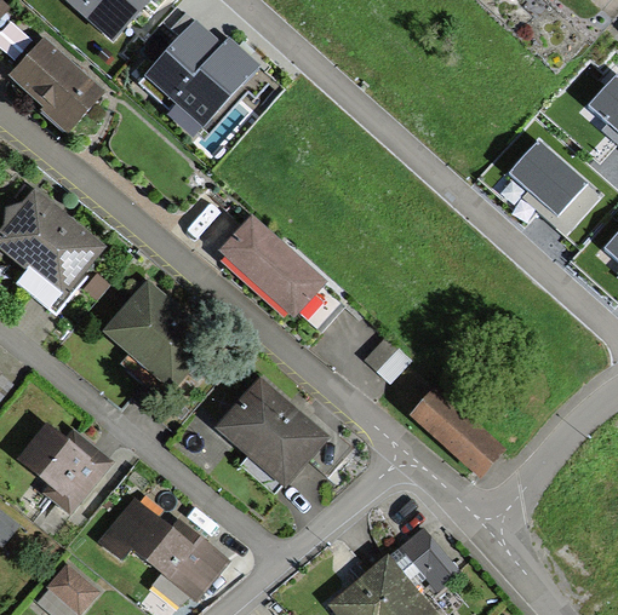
[(0,15),(10,5),(4,0),(0,0),(0,15)]
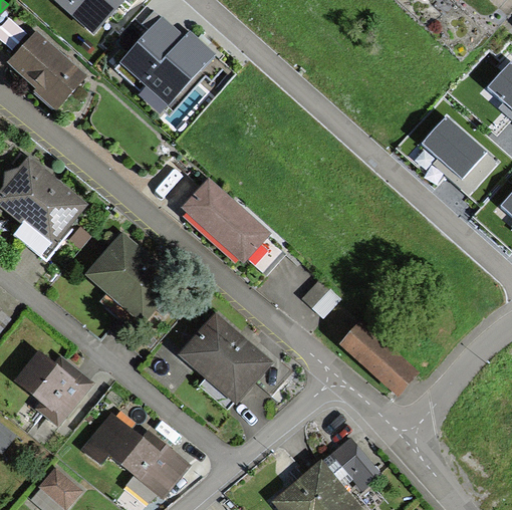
[(52,0),(92,35),(122,0),(52,0)]
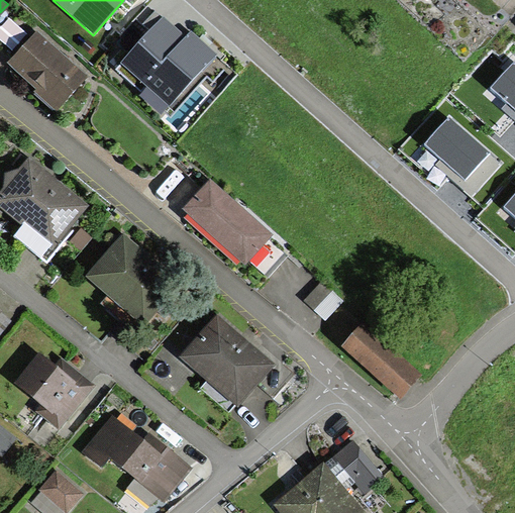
[(0,34),(15,45),(28,26),(7,12),(0,23),(0,34)]
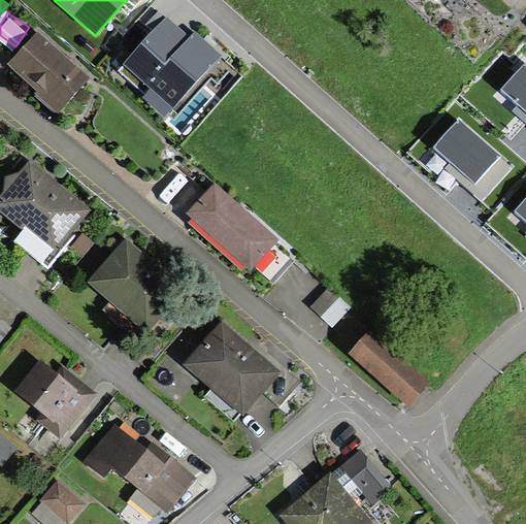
[(189,34),(165,14),(118,69),(174,119),(209,77),(216,84),(232,65),(193,30),(189,34)]
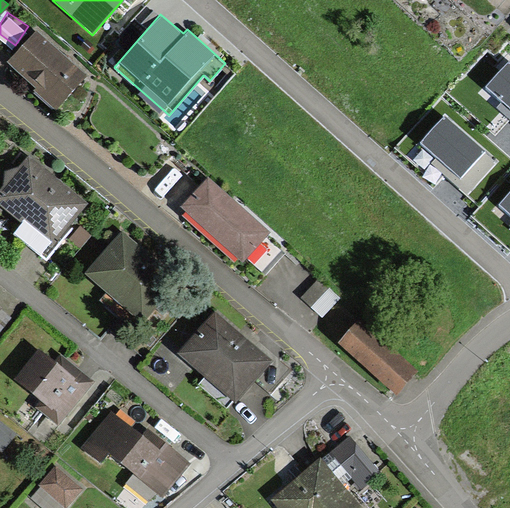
[(36,29),(5,62),(54,107),(85,74),(36,29)]
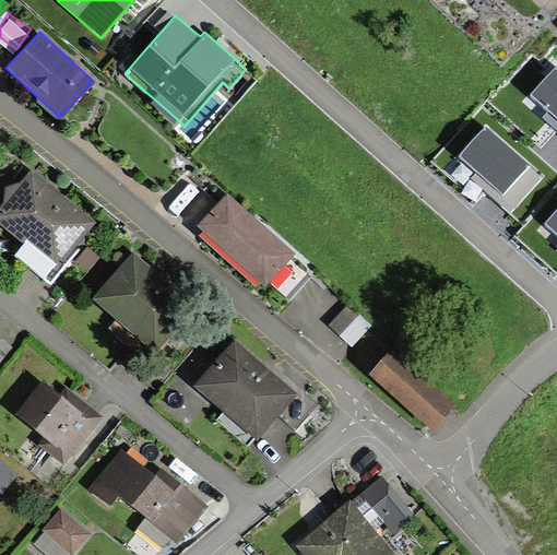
[(556,62),(529,93),(545,107),(538,114),(556,129),(556,62)]
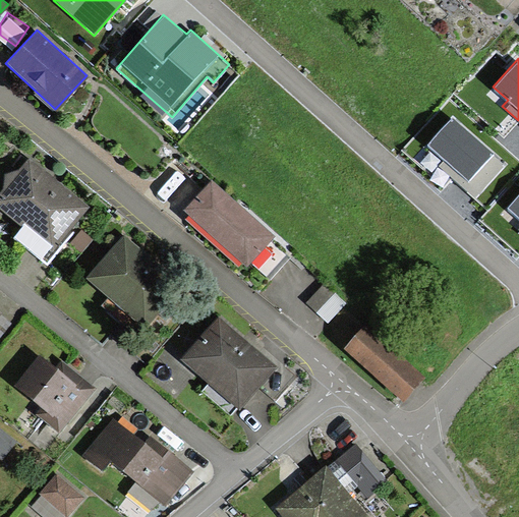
[(506,160),(452,114),(426,142),(442,156),(436,162),(474,195),(506,160)]
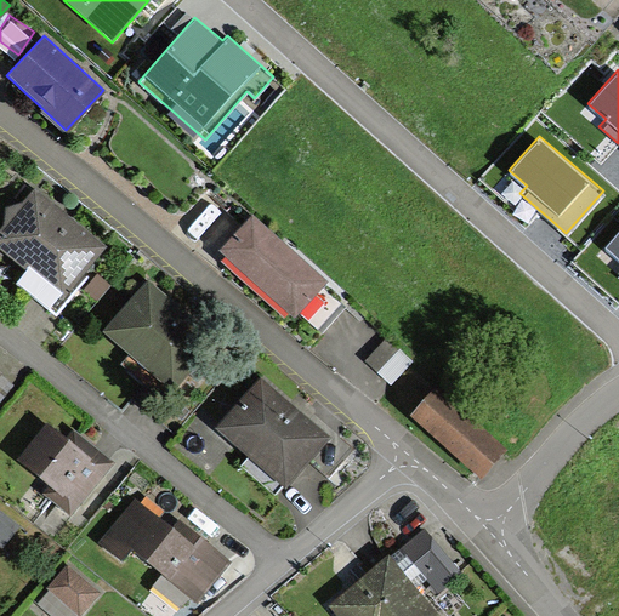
[(107,246),(34,187),(0,228),(0,252),(24,272),(15,283),(51,313),(107,246)]
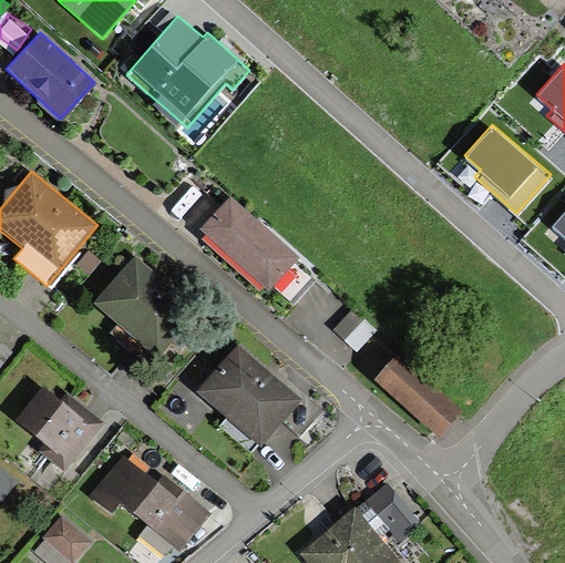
[(228,197),(199,231),(268,288),(273,283),(291,298),(310,276),(293,260),(297,255),(228,197)]
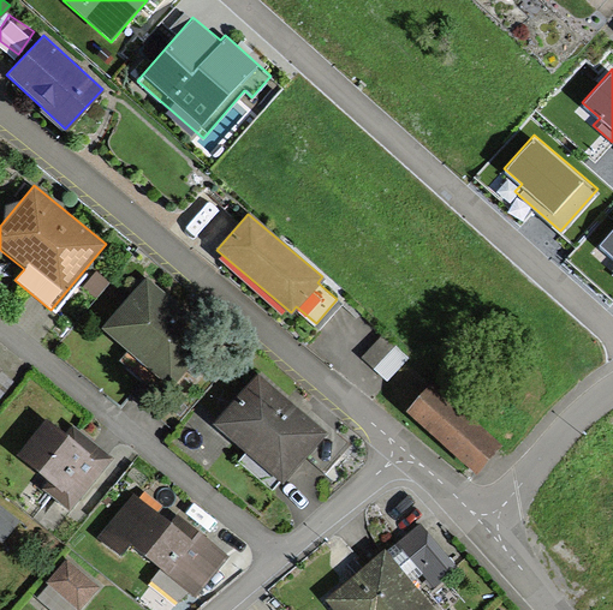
[(612,226),(600,243),(612,253),(612,262),(611,265),(612,267),(612,226)]
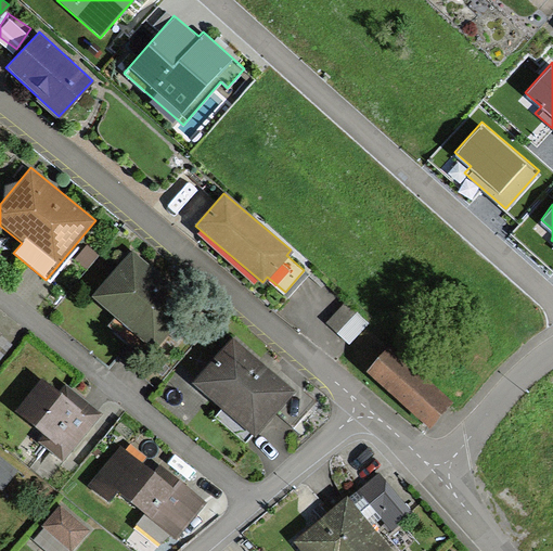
[(85,243),(74,256),(86,267),(98,254),(85,243)]
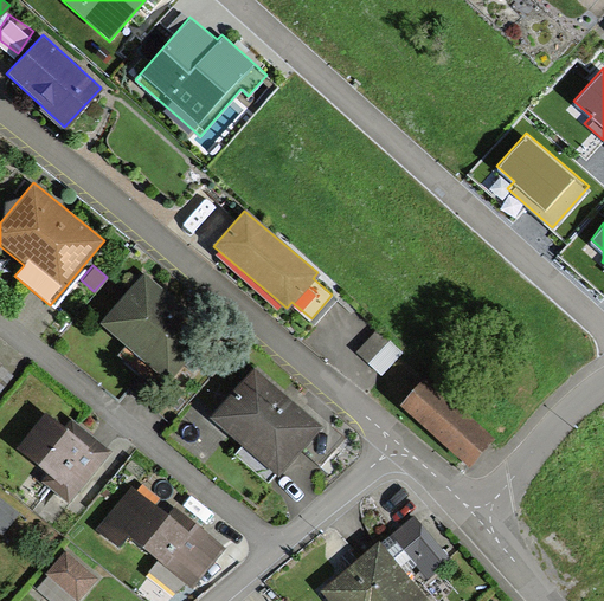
[(211,333),(142,272),(100,322),(168,382),(211,333)]
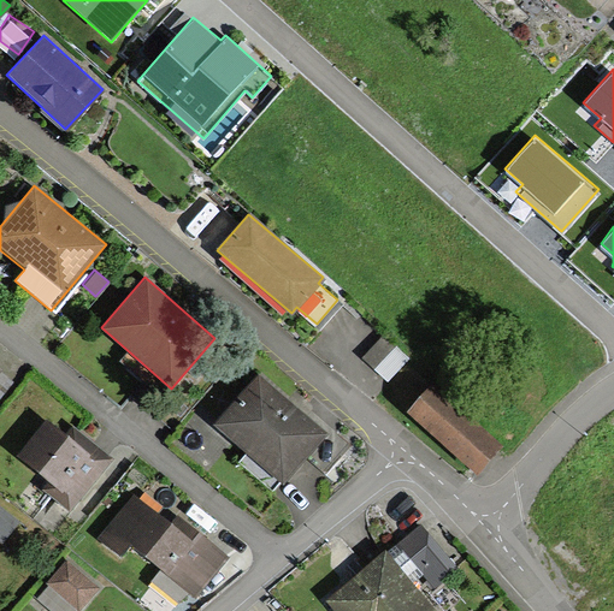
[(384,331),(360,357),(387,381),(411,354),(384,331)]
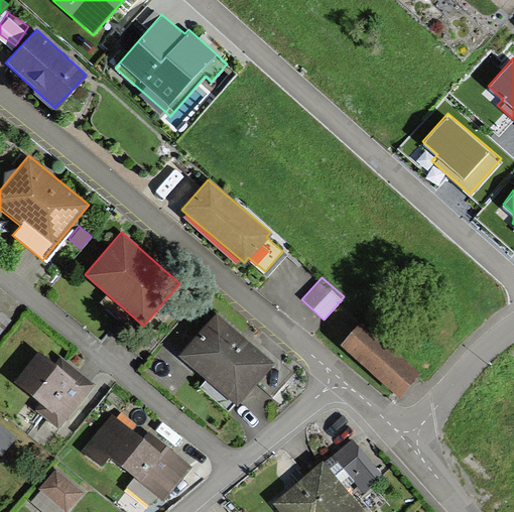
[(0,331),(10,318),(0,310),(0,331)]
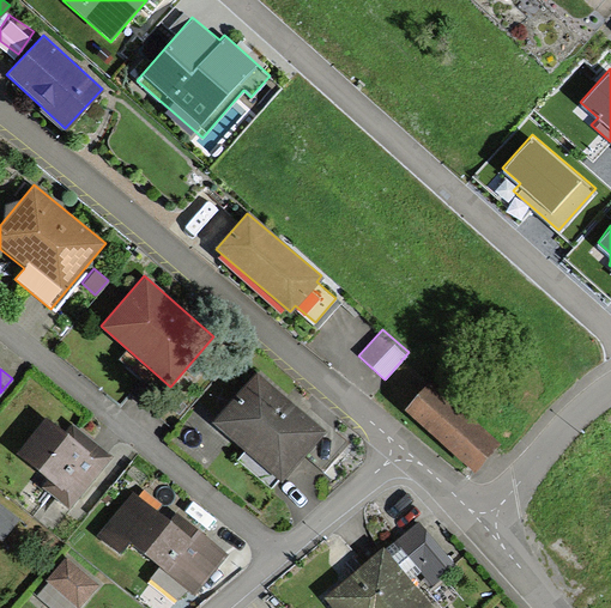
[(211,424),(283,481),(324,431),(252,374),(211,424)]
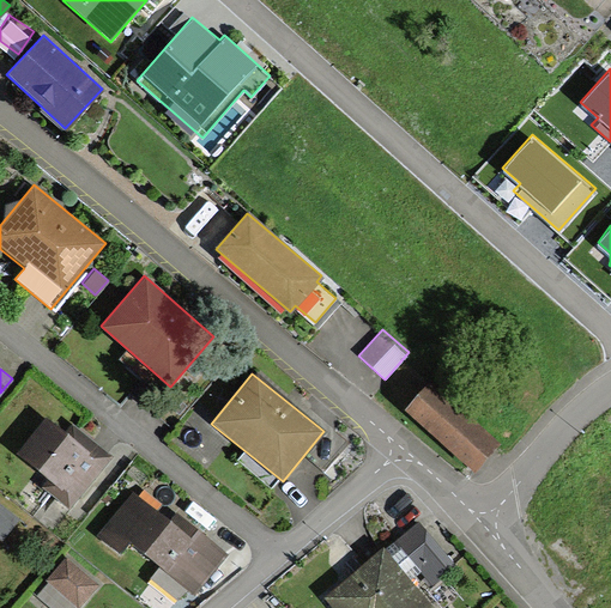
[(431,381),(404,409),(471,473),(498,444),(431,381)]
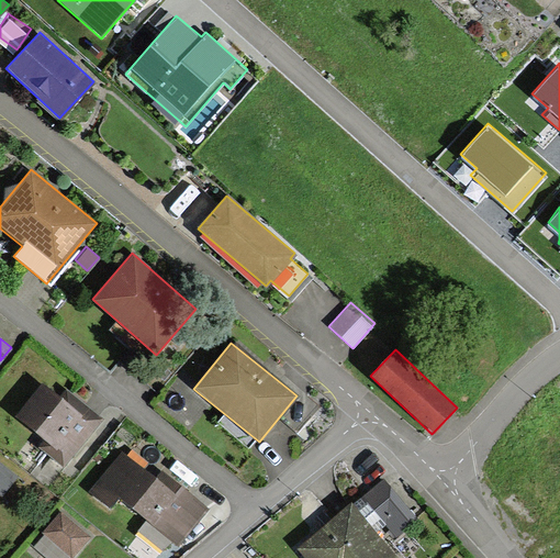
[(42,384),(15,417),(44,441),(40,447),(60,465),(98,419),(68,394),(63,401),(42,384)]
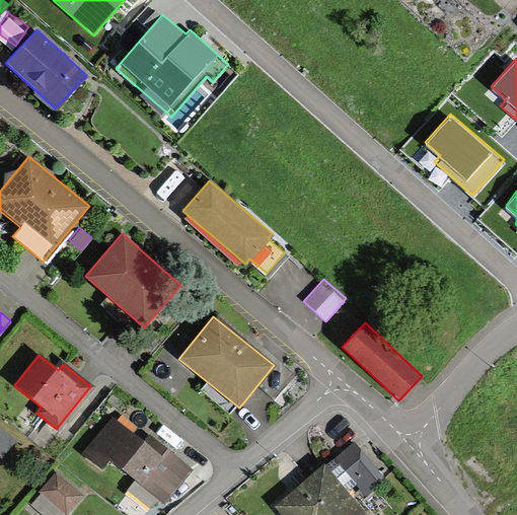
[(81,452),(100,467),(108,458),(162,503),(191,468),(149,434),(143,441),(112,415),(81,452)]
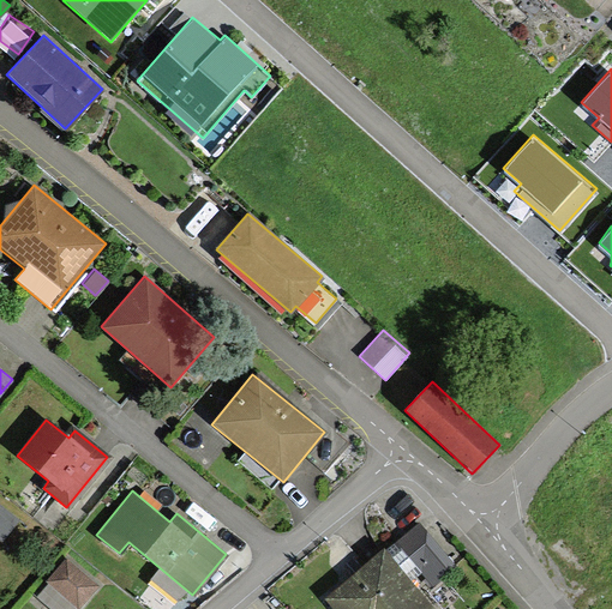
[(0,541),(19,517),(0,502),(0,541)]
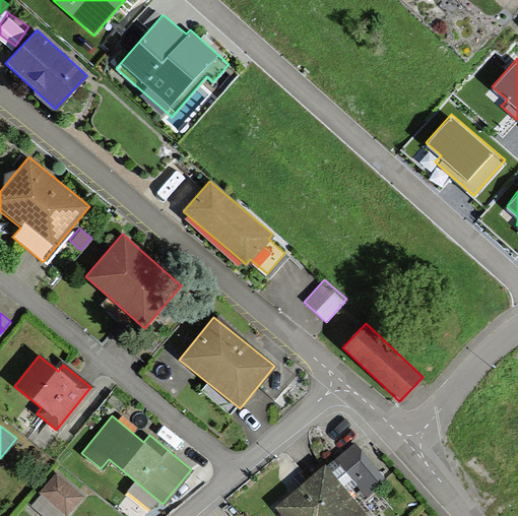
[(352,443),(326,465),(347,490),(354,484),(364,495),(383,478),(352,443)]
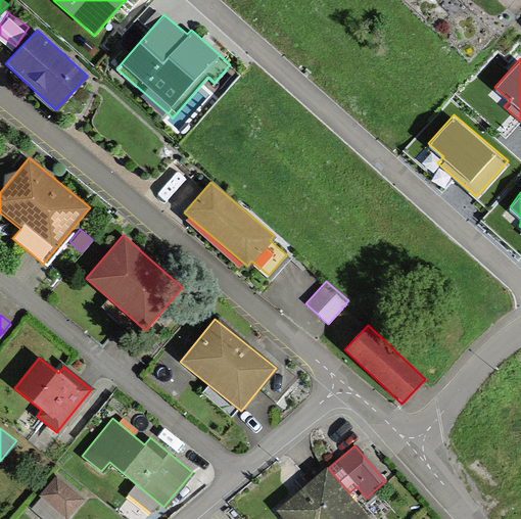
[(371,518),(349,492),(328,468),(277,511),(283,518),(371,518)]
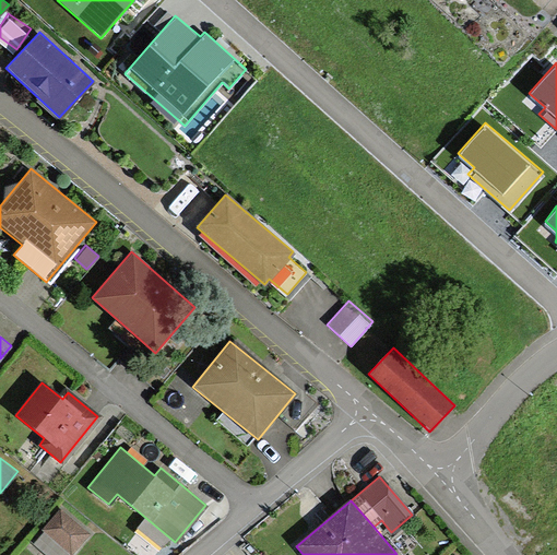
[(70,554),(90,532),(60,506),(40,529),(70,554)]
